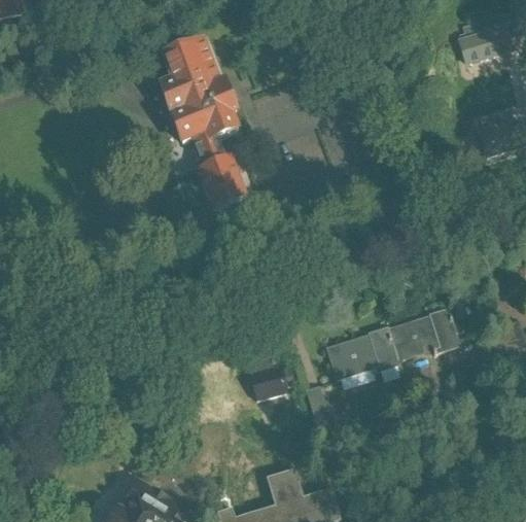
[(0,22),(11,20),(12,26),(25,24),(21,0),(0,0),(0,22)]
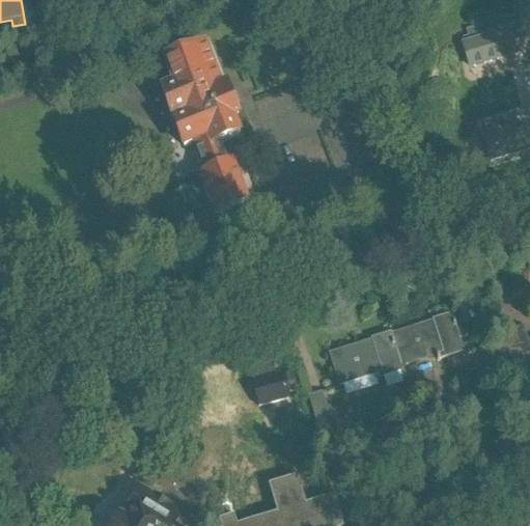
[(519,9),(465,25),(467,32),(462,34),(462,36),(459,37),(468,65),(517,52),(512,38),(526,34),(519,9)]
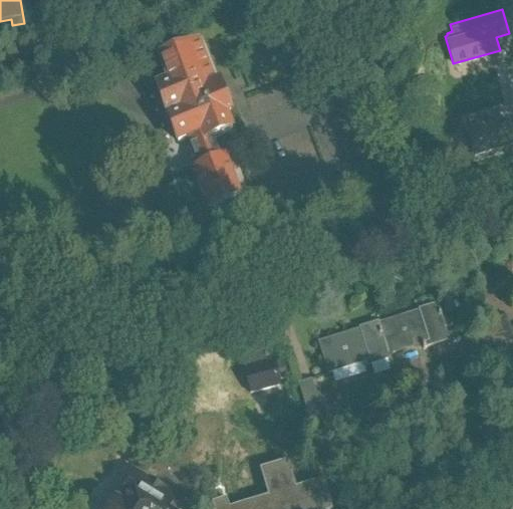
[(200,39),(165,52),(161,53),(170,78),(158,82),(178,138),(188,135),(191,143),(187,145),(191,156),(195,154),(198,163),(192,165),(206,205),(239,193),(224,153),(219,155),(211,135),(232,126),(220,94),(224,93),(218,79),(215,80),(200,39)]
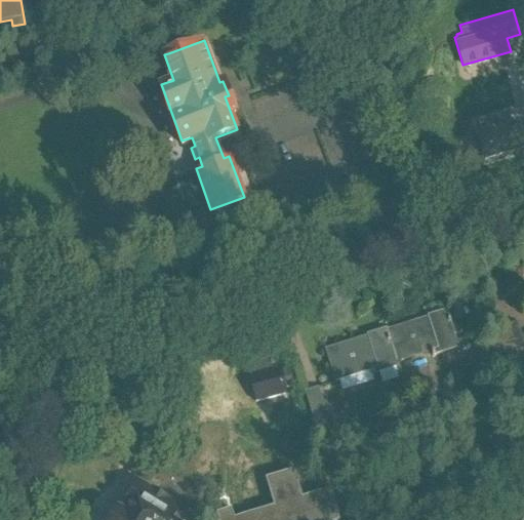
[(508,124),(504,112),(475,120),(479,132),(478,133),(485,157),(523,145),(523,125),(522,126),(520,120),(508,124)]
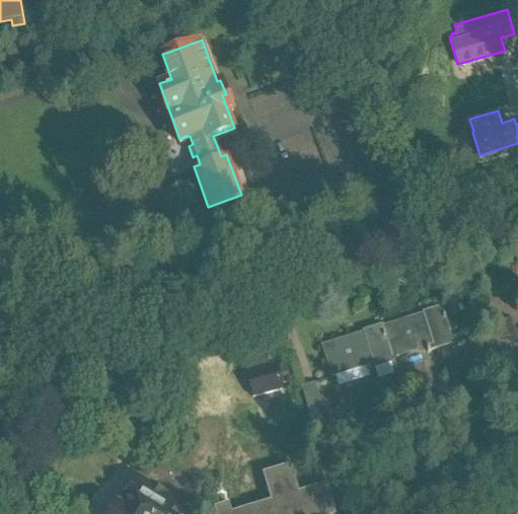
[(381,321),(391,355),(425,345),(426,349),(452,341),(441,302),(412,311),(412,312),(381,321)]
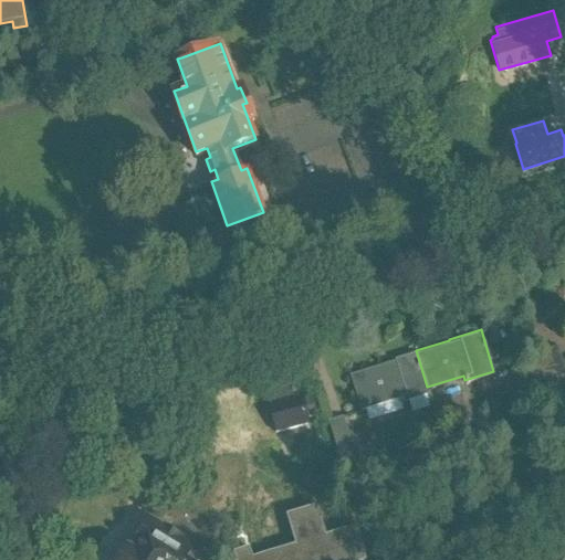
[(427,387),(416,350),(416,349),(384,359),(384,361),(349,371),(361,408),(398,395),(399,400),(428,391),(427,387)]
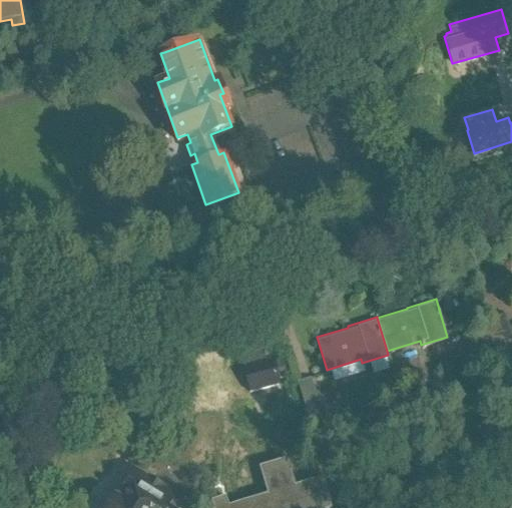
[(490,365),(476,328),(464,331),(471,355),(465,357),(471,372),(490,365)]
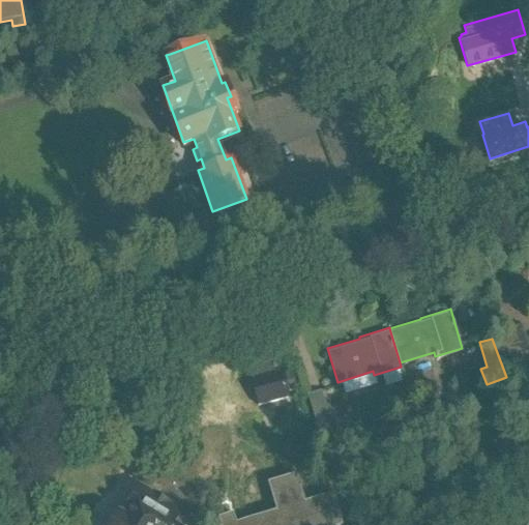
[(246,361),(257,403),(297,394),(288,352),(246,361)]
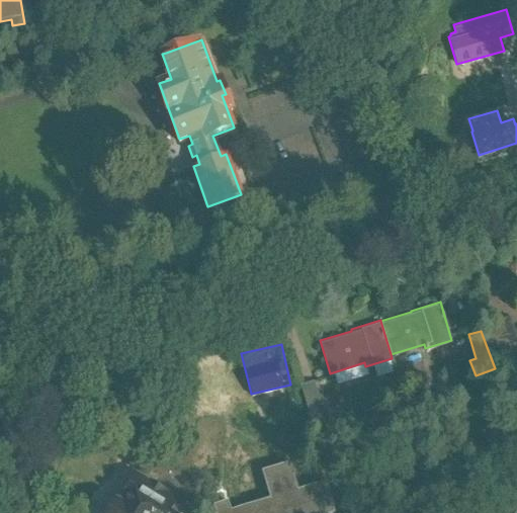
[(314,378),(299,382),(313,426),(331,421),(325,400),(320,402),(314,378)]
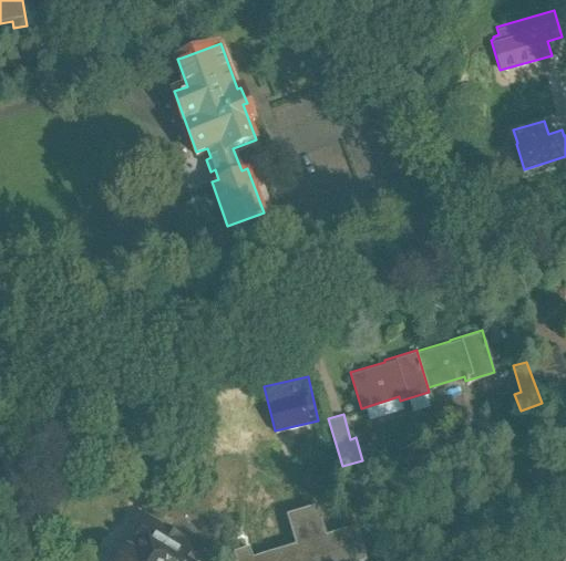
[(326,534),(317,505),(287,513),(296,543),(253,556),(251,551),(235,556),(237,560),(235,560),(208,560),(189,548),(192,546),(150,518),(130,549),(126,548),(117,560),(362,560),(364,560),(354,526),(326,534)]
